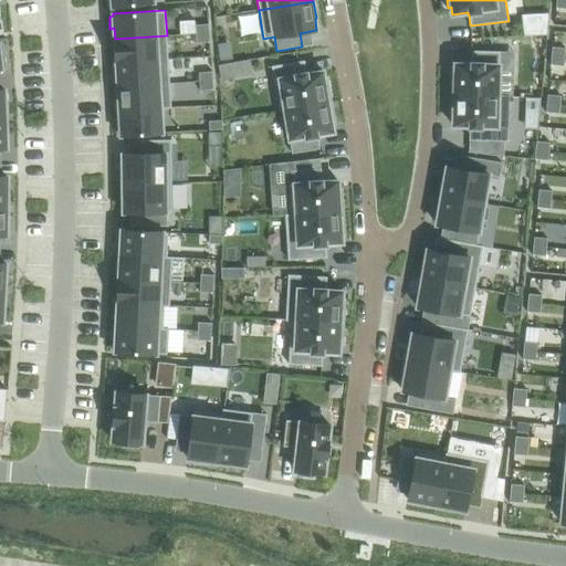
[(549,10),(538,11),(540,35),(546,34),(549,10)]
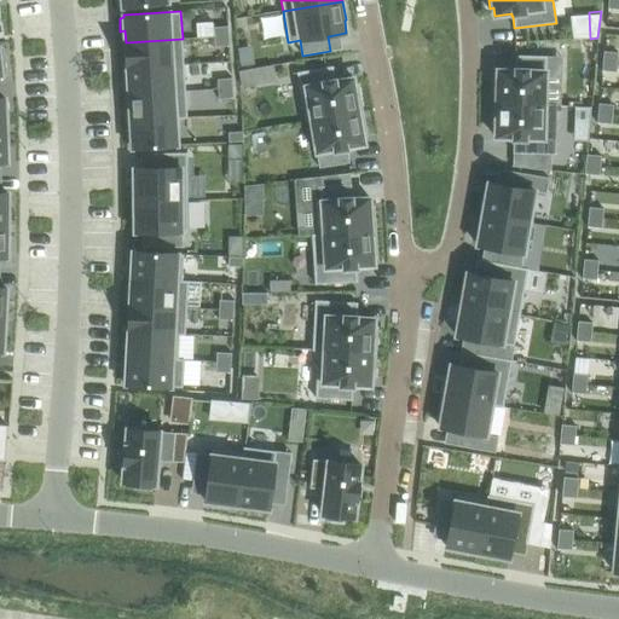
[(229,25),(213,27),(214,36),(229,35),(229,25)]
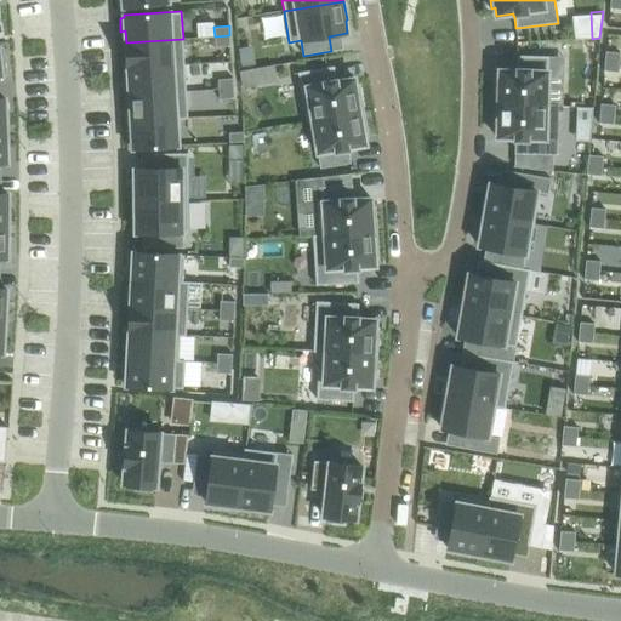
[(229,35),(215,36),(216,46),(231,46),(229,35)]
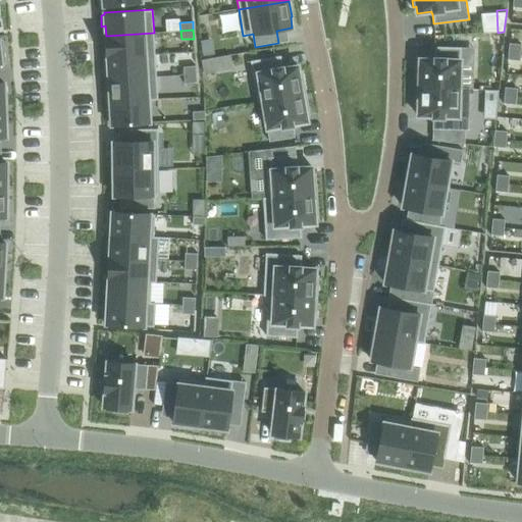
[(154,33),(106,36),(107,58),(155,55),(154,33)]
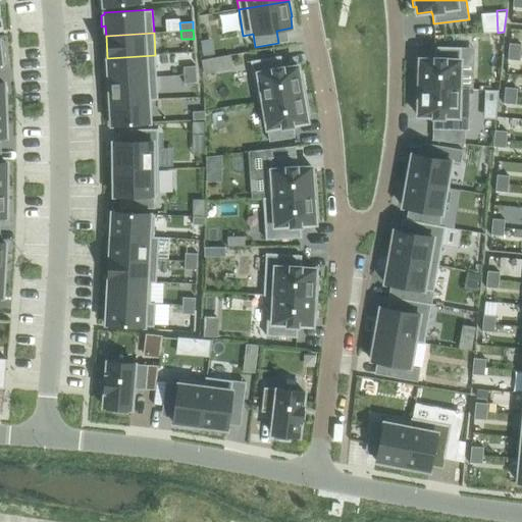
[(509,43),(508,51),(521,53),(521,44),(509,43)]
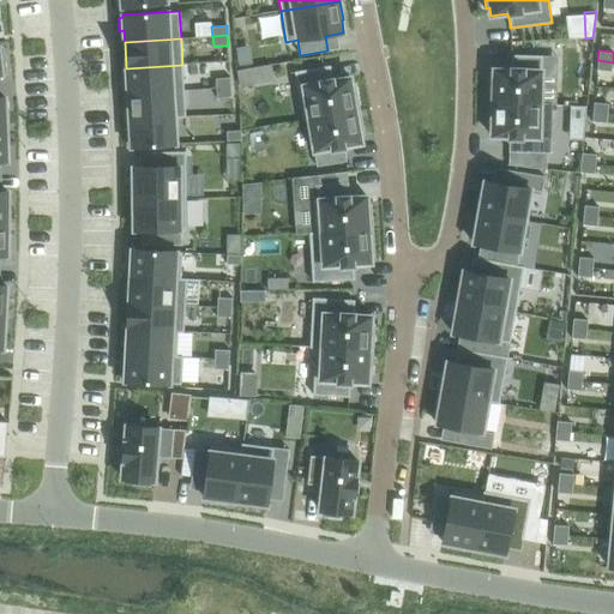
[(489,78),(488,103),(541,104),(541,103),(542,56),(512,55),(511,67),(511,70),(493,70),(493,78),(489,78)]
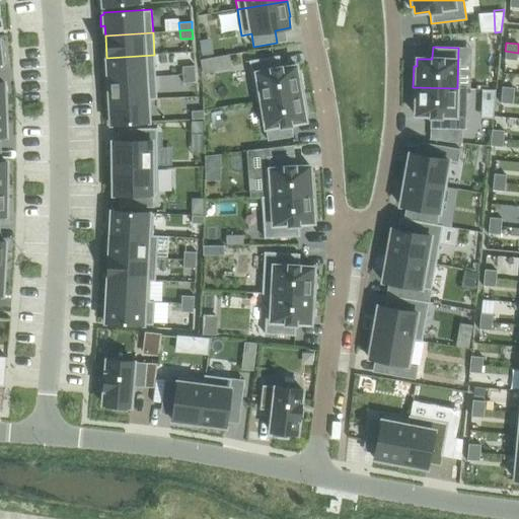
[(505,51),(505,59),(517,61),(518,53),(505,51)]
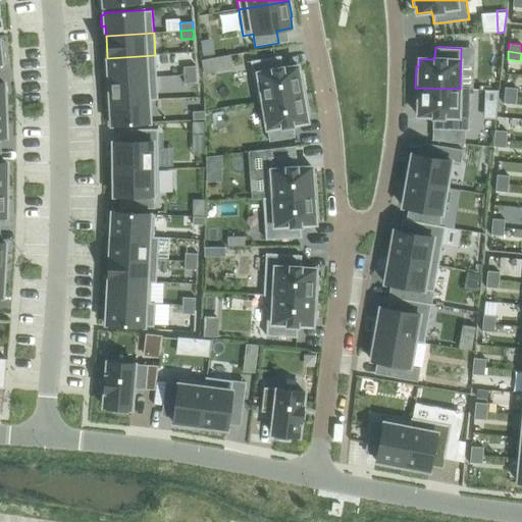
[(155,55),(107,58),(108,80),(157,76),(155,55)]
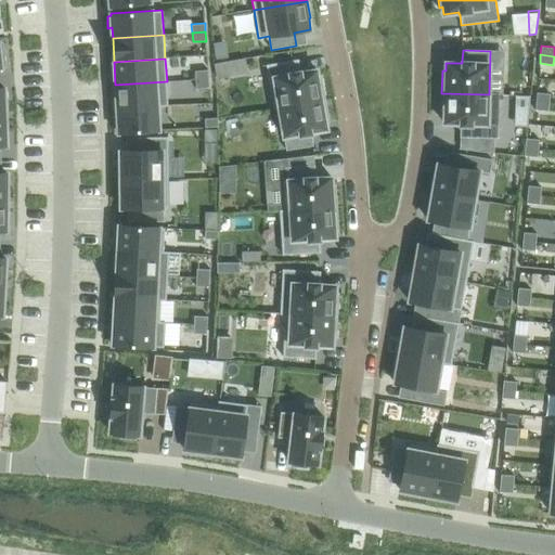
[(298,60),(267,65),(274,108),(279,108),(279,107),(325,99),(321,77),(318,77),(317,69),(301,73),(301,71),(300,71),(298,60)]
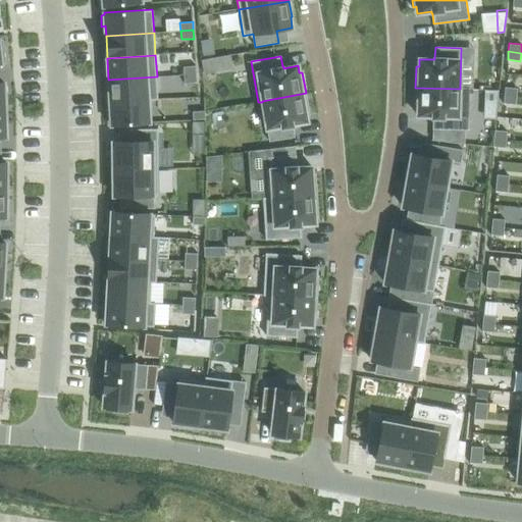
[(196,66),(184,66),(184,75),(197,74),(196,66)]
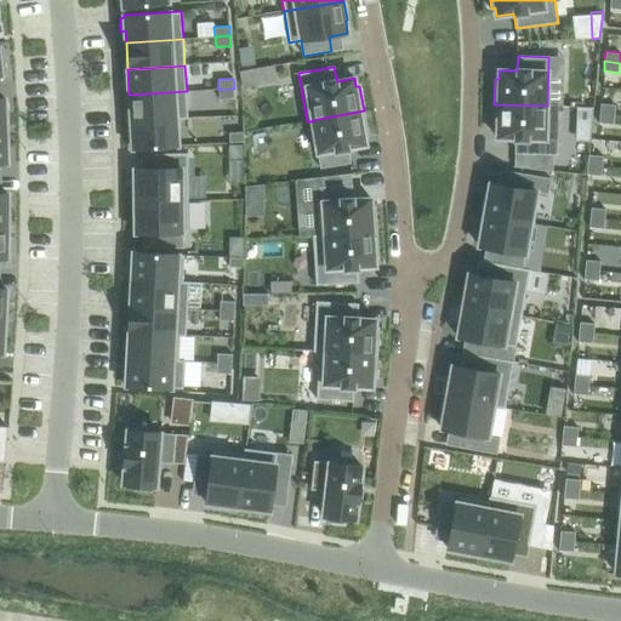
[(234,89),(218,90),(220,100),(234,98),(234,89)]
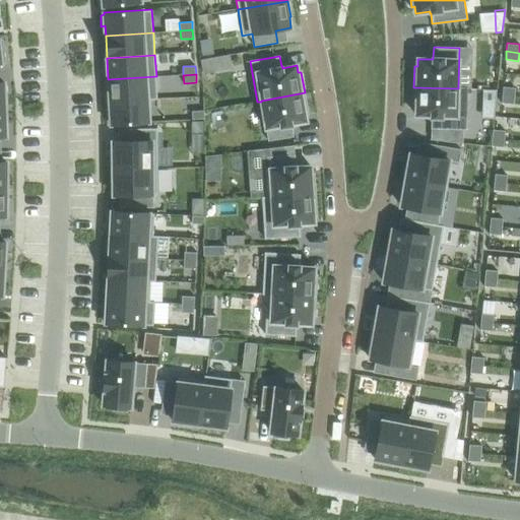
[(156,76),(108,79),(110,102),(147,99),(147,100),(157,100),(156,76)]
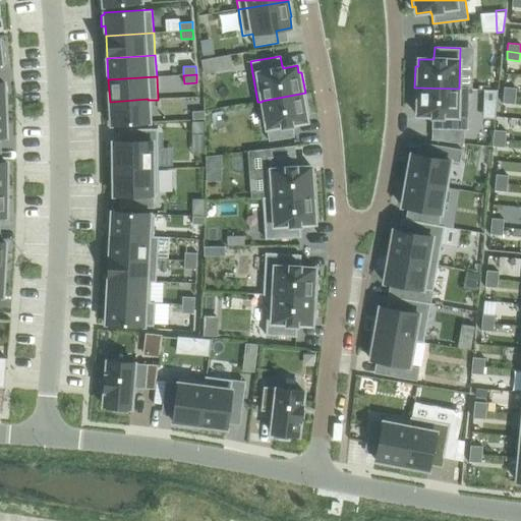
[(504,87),(503,95),(516,97),(516,89),(504,87)]
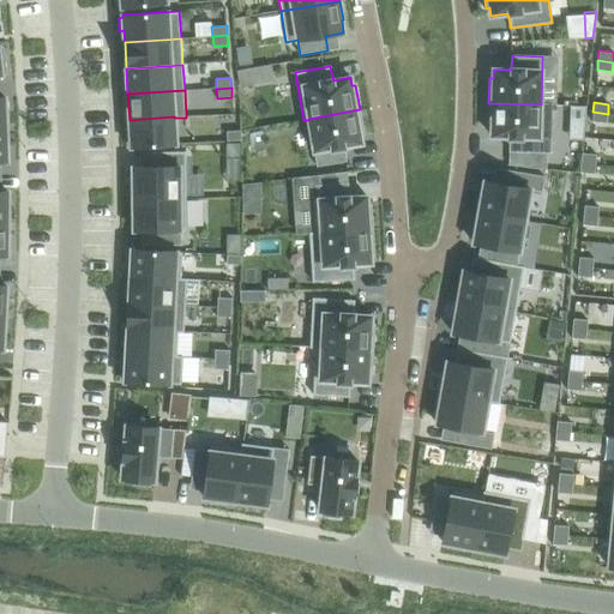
[(488,103),(488,127),(492,128),(492,137),(509,137),(509,139),(510,139),(509,151),(533,152),(531,167),(546,168),(546,152),(551,152),(552,103),(541,103),(541,104),(488,103)]
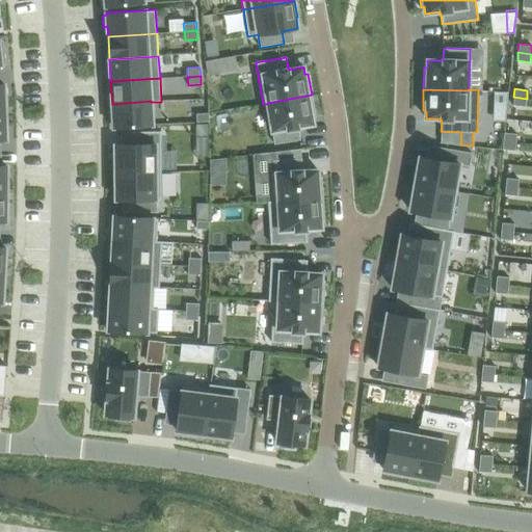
[(312,95),(267,103),(267,104),(274,143),(300,139),(298,129),(299,129),(298,127),(314,125),(312,117),(315,116),(312,95)]
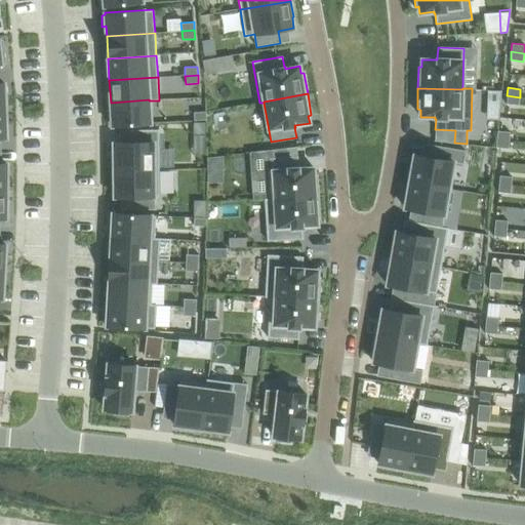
[(507,95),(507,104),(519,106),(520,97),(507,95)]
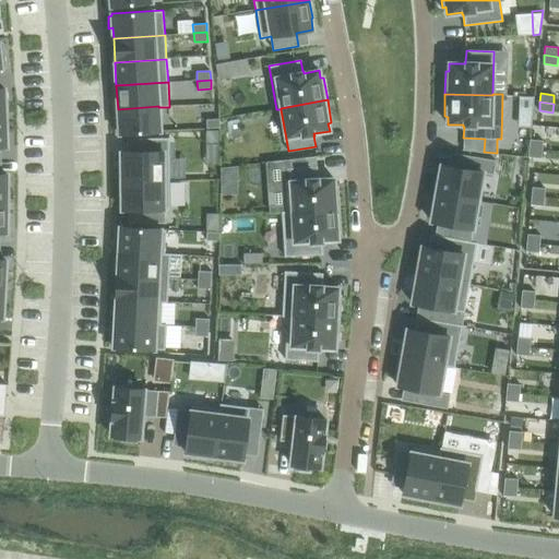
[(118,119),(114,120),(115,132),(119,131),(119,133),(161,131),(158,107),(158,106),(118,109),(118,119)]
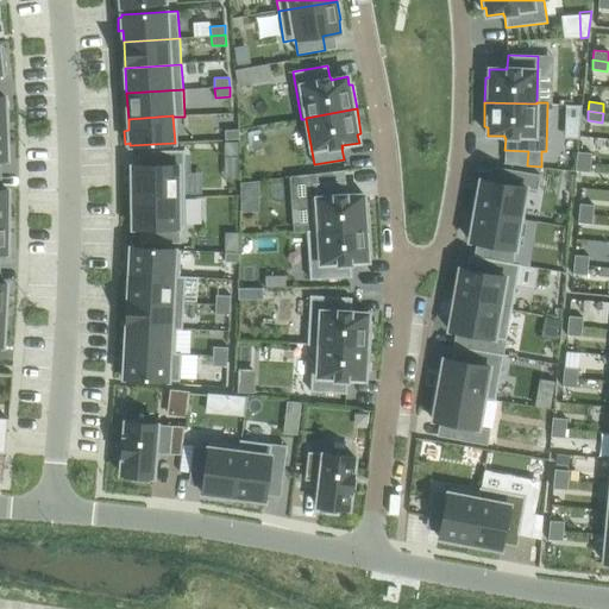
[(239,130),(225,130),(225,139),(239,139),(239,130)]
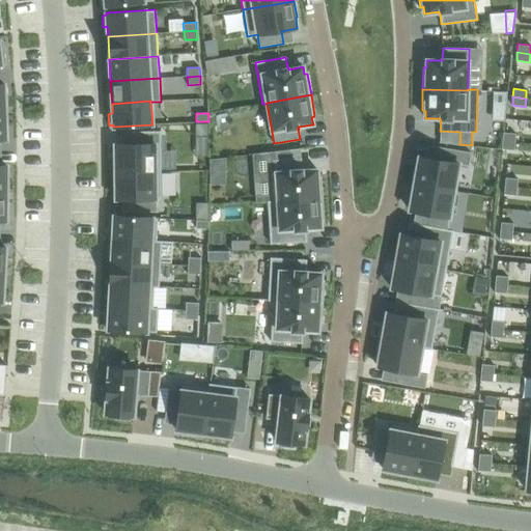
[(115,156),(114,156),(114,172),(161,171),(161,131),(131,132),(131,144),(117,144),(115,144),(115,156)]
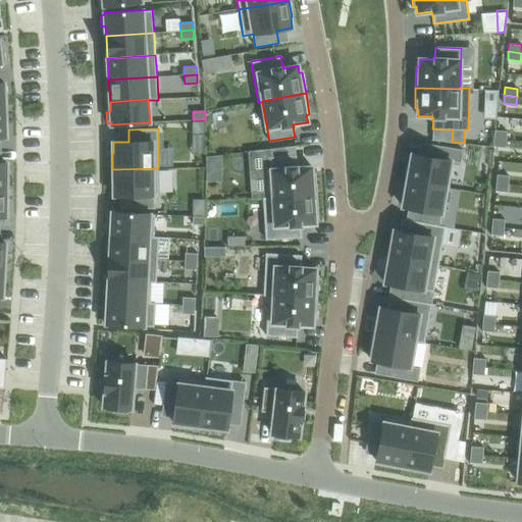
[(494,131),(494,139),(507,140),(507,132),(494,131)]
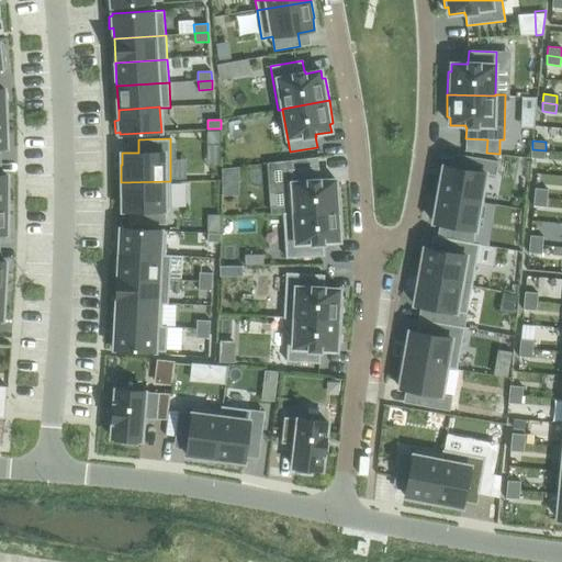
[(532,149),(531,158),(544,159),(546,150),(532,149)]
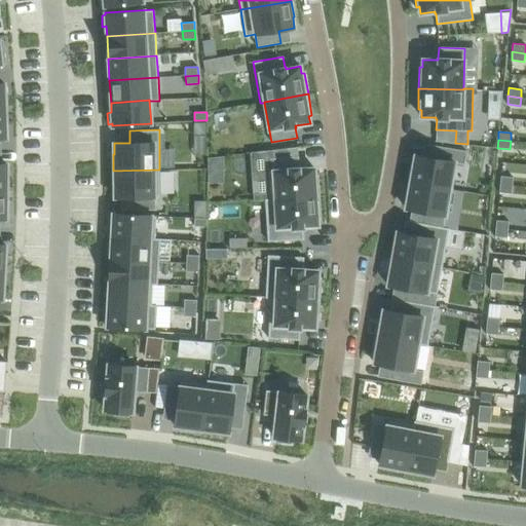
[(412,165),(409,182),(450,189),(454,162),(464,164),(466,151),(433,145),(430,157),(416,155),(415,155),(413,165),(412,165)]
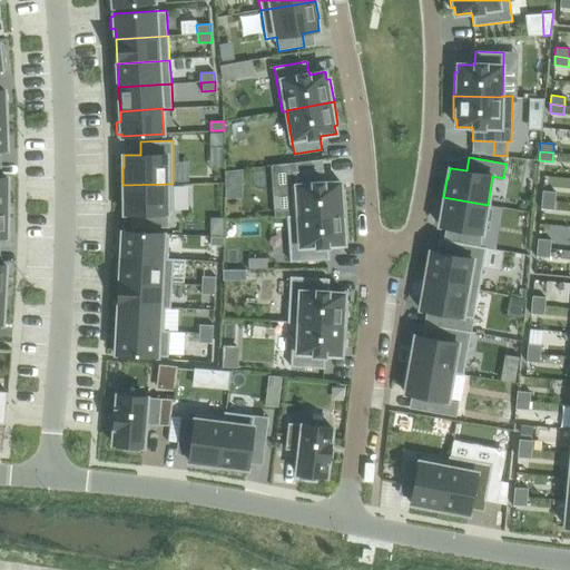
[(296,185),(291,185),(293,215),(293,217),(346,213),(344,190),(341,190),(341,183),(324,184),(324,182),(323,169),(295,172),(296,185)]
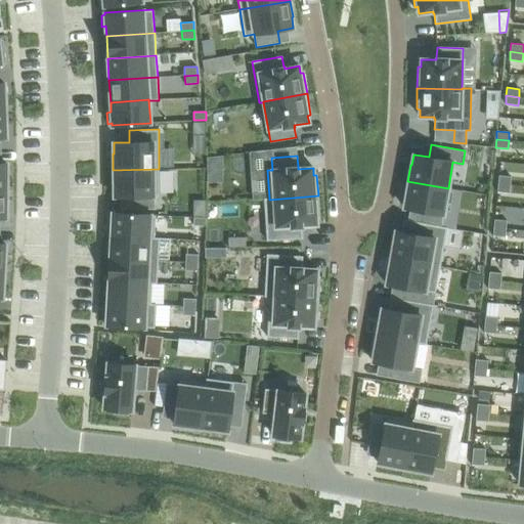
[(159,169),(113,170),(113,186),(114,186),(114,197),(116,197),(130,197),(130,209),(155,209),(155,195),(159,195),(159,169)]
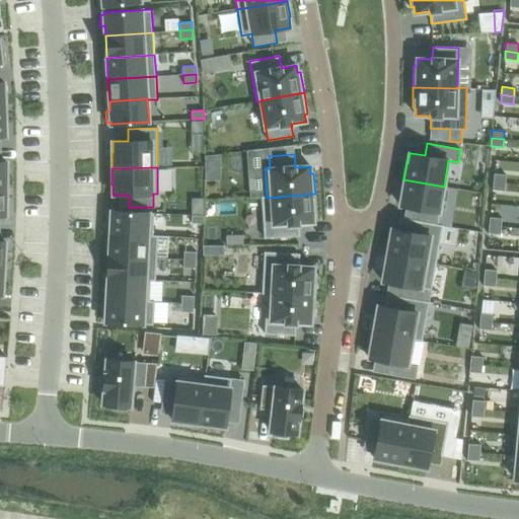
[(494,173),(493,181),(505,183),(506,175),(494,173)]
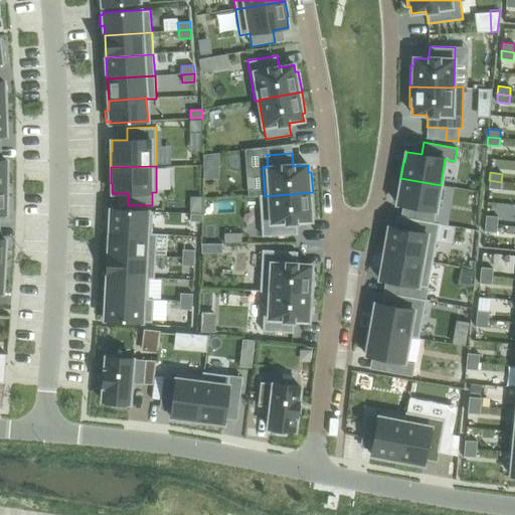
[(398,196),(397,204),(398,204),(402,205),(412,207),(410,218),(434,222),(436,210),(441,185),(400,178),(397,193),(397,196),(398,196)]
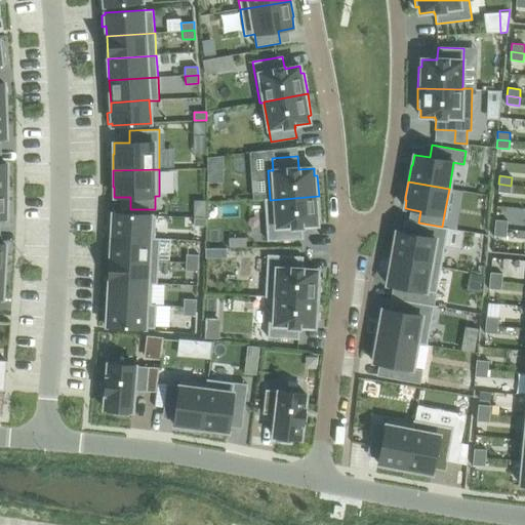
[(498,184),(498,193),(511,194),(511,186),(498,184)]
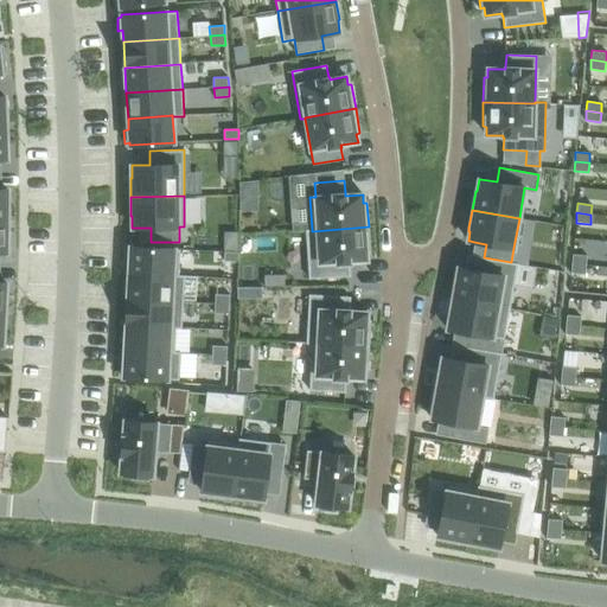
[(312,229),(306,230),(310,279),(350,276),(350,263),(350,262),(366,261),(366,253),(370,251),(369,227),(312,231),(312,229)]
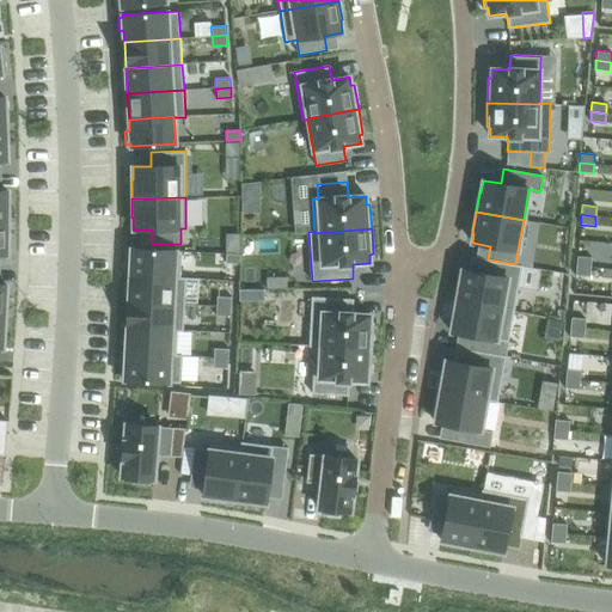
[(127,251),(126,264),(130,264),(130,276),(181,279),(181,277),(182,251),(132,249),(132,251),(127,251)]
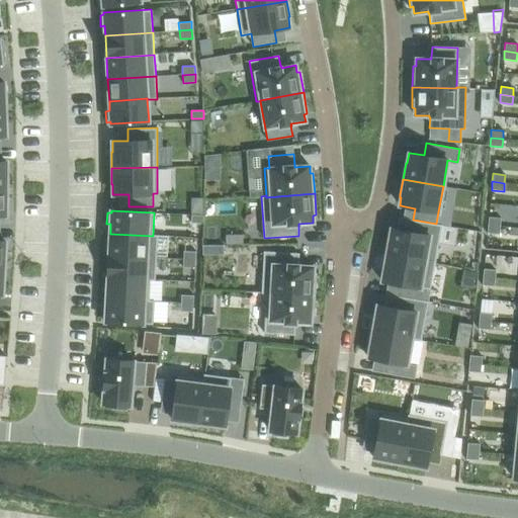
[(191,214),(191,223),(203,224),(203,216),(191,214)]
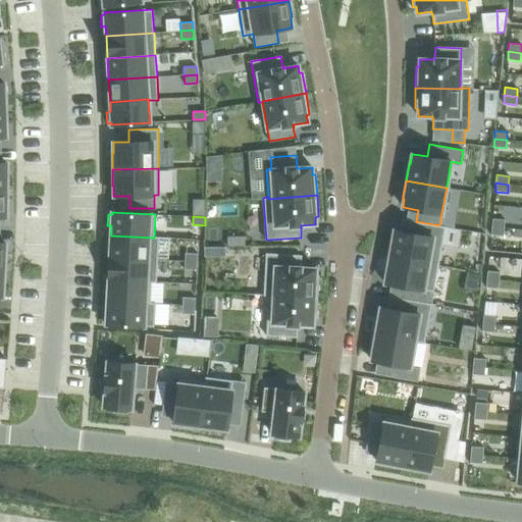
[(492,218),(491,226),(504,228),(505,219),(492,218)]
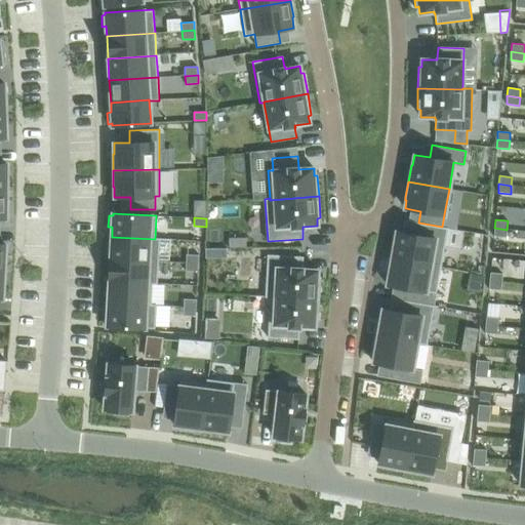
[(393,242),(390,258),(441,267),(447,228),(442,227),(418,223),(414,221),(412,234),(402,233),(398,232),(396,232),(394,242),(393,242)]
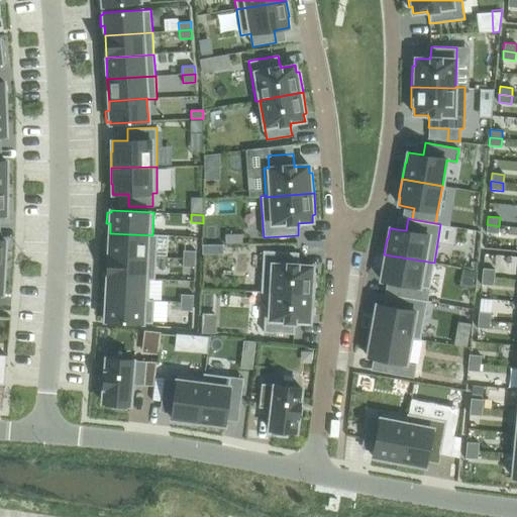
[(487,224),(486,232),(498,234),(499,226),(487,224)]
